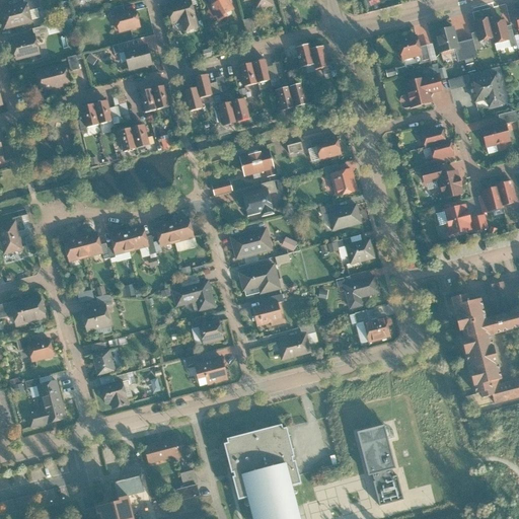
[(22,0),(24,4),(28,3),(30,11),(40,9),(38,0),(22,0)]
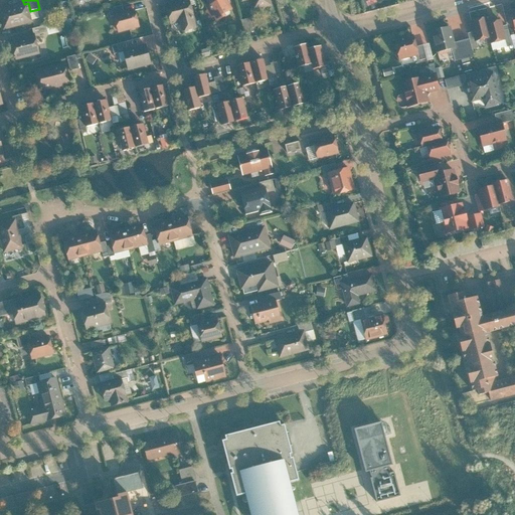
[(229,0),(228,0),(205,0),(200,3),(206,12),(205,12),(209,20),(212,19),(215,24),(224,19),(223,16),(231,11),(226,3),(229,0)]
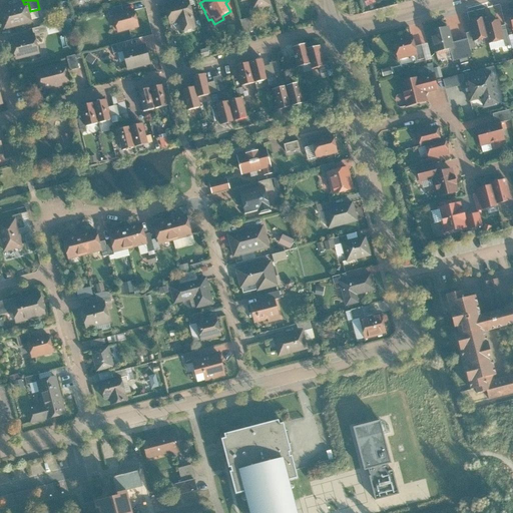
[(268,0),(238,0),(239,3),(248,1),(250,12),(271,7),(268,0)]
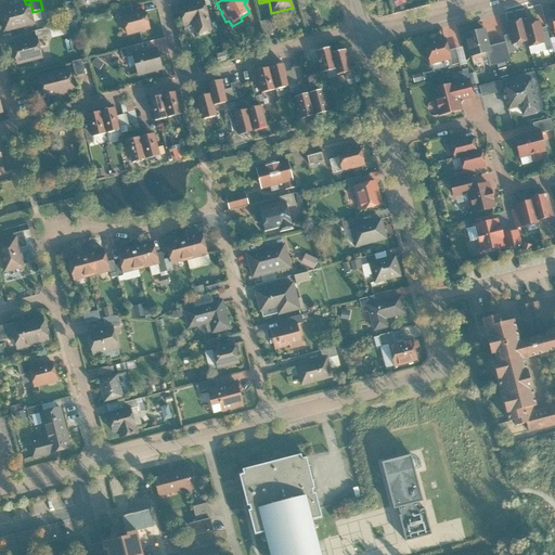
[(202,1),(176,8),(181,28),(207,22),(202,1)]
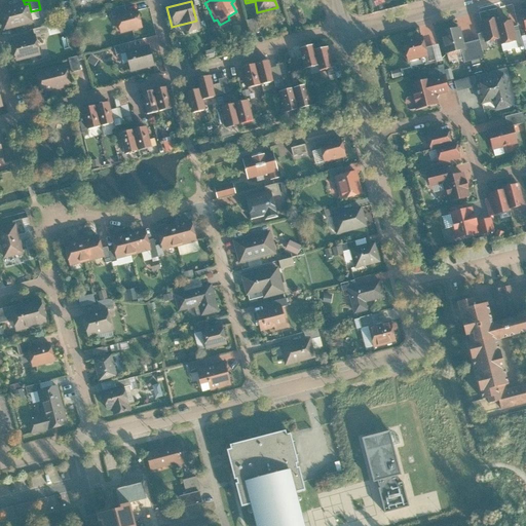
[(25,4),(0,10),(0,20),(3,32),(34,24),(31,11),(29,3),(25,4)]
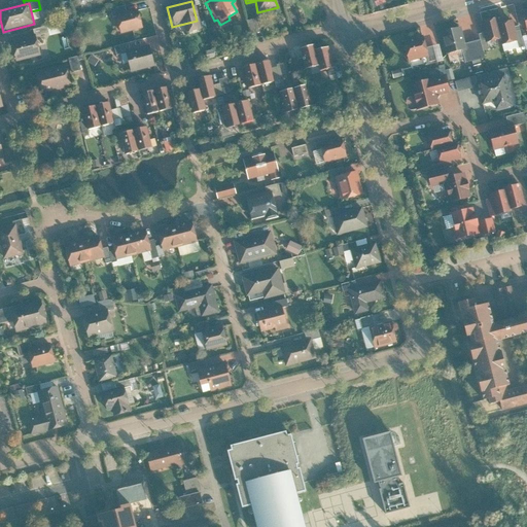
[(116,16),(127,13),(125,7),(111,10),(113,19),(116,18),(116,16)]
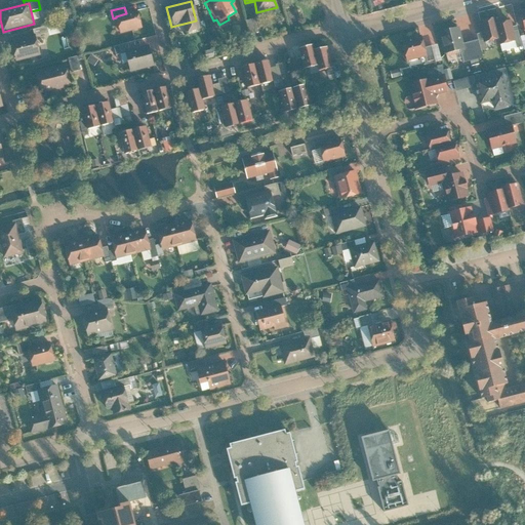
[(121,36),(143,30),(138,10),(126,13),(116,16),(116,17),(121,36)]
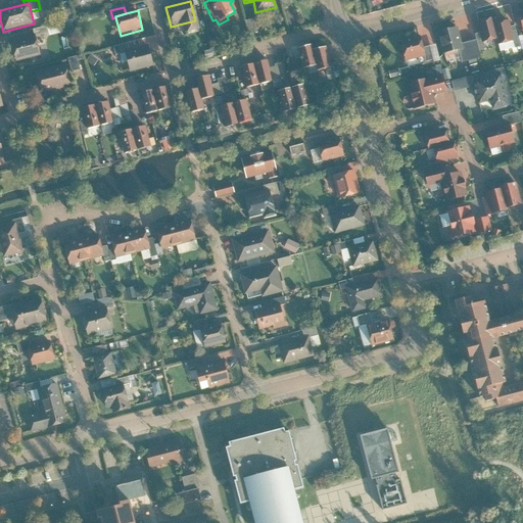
[(493,26),(492,18),(476,22),(481,44),(496,41),(493,26)]
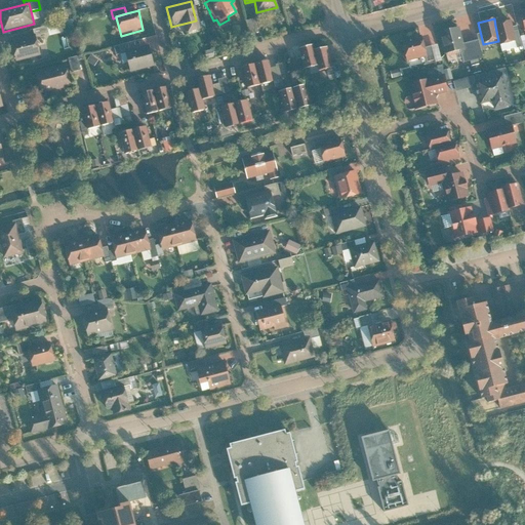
[(257,34),(254,21),(245,23),(249,36),(257,34)]
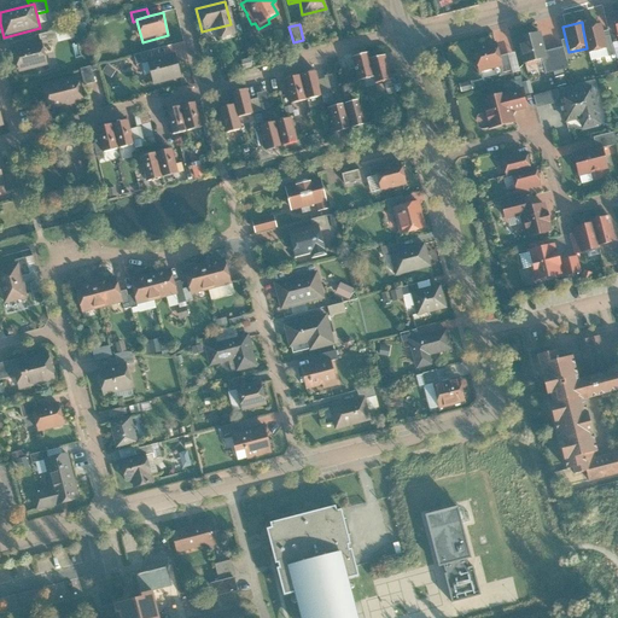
[(599,27),(583,30),(587,48),(589,56),(605,52),(606,51),(601,34),(599,27)]
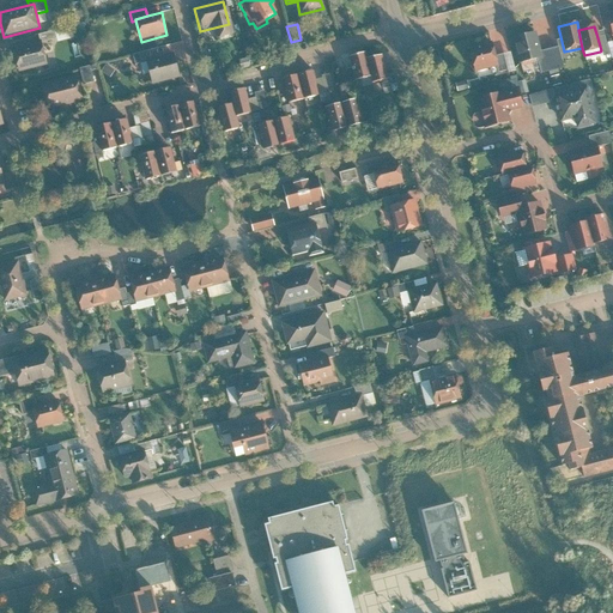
[(38,36),(40,42),(41,42),(42,43),(56,40),(55,32),(38,36)]
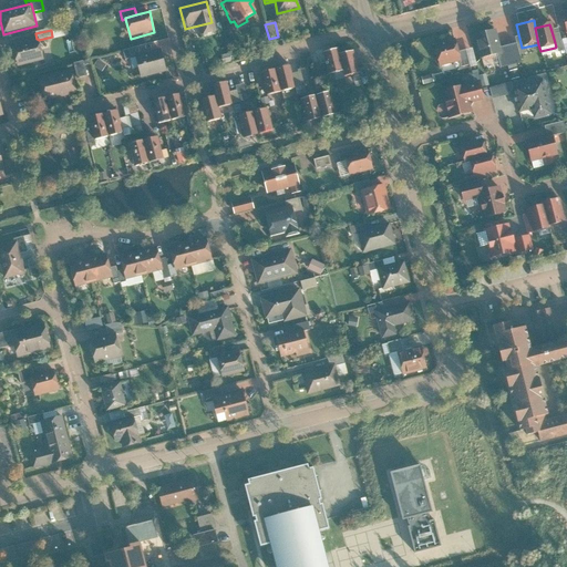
[(557,30),(552,31),(556,47),(555,48),(556,53),(564,52),(557,30)]
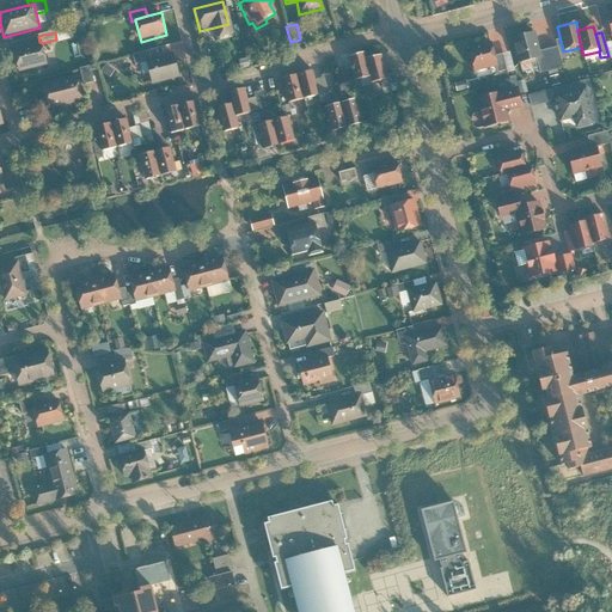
[(539,54),(533,34),(512,40),(518,66),(537,61),(540,60),(539,54)]
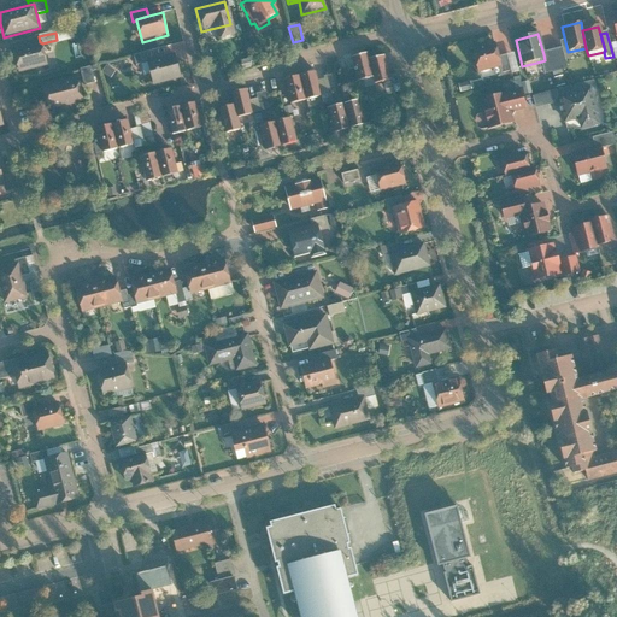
[(40,42),(13,50),(19,74),(48,66),(42,43),(41,42),(40,42)]
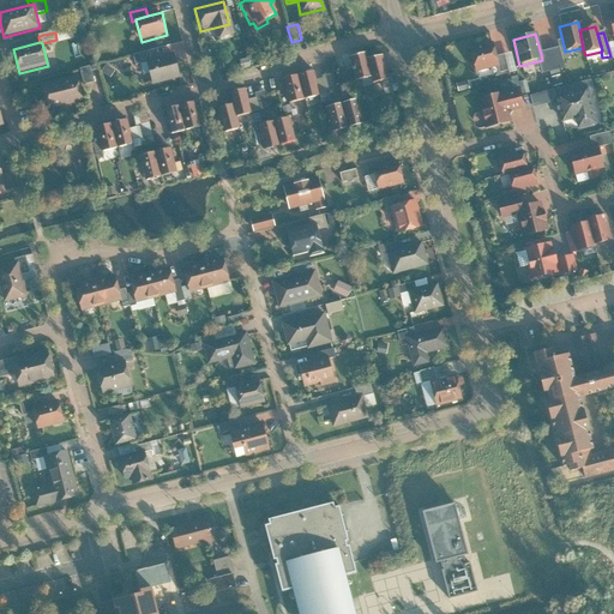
[(497,58),(492,43),(468,48),(475,74),(498,68),(499,68),(497,58)]
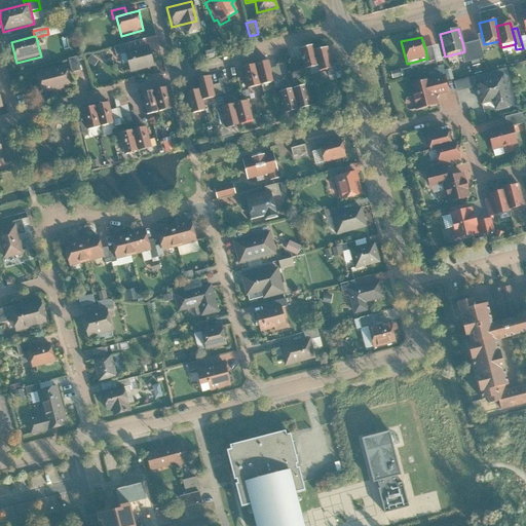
[(479,42),(463,46),(464,51),(461,52),(464,65),(484,60),(479,42)]
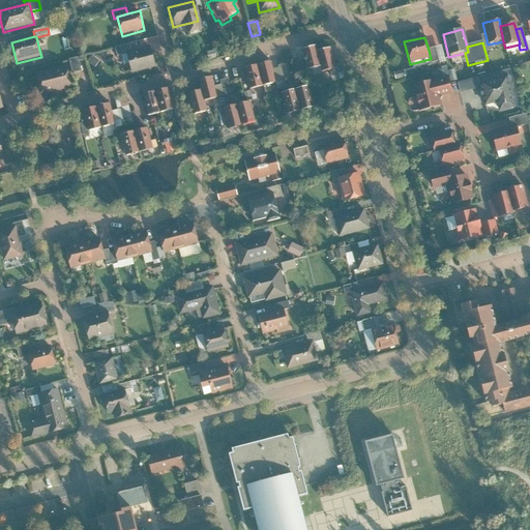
[(127,53),(131,52),(129,46),(115,49),(117,57),(127,55),(127,53)]
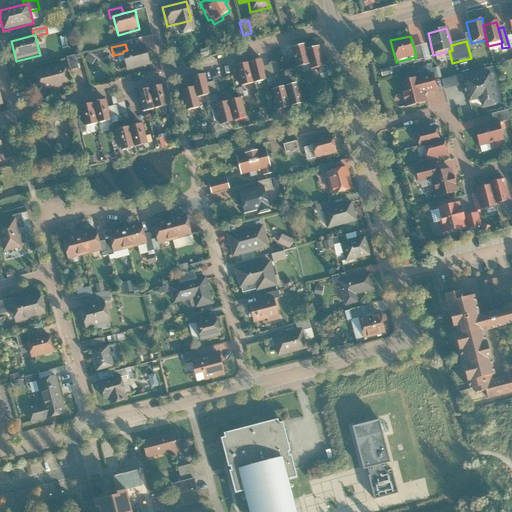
[(128,73),(151,66),(146,45),(127,50),(123,51),(123,53),(128,73)]
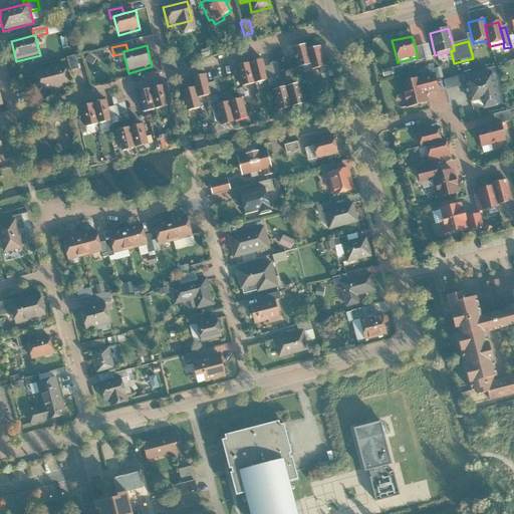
[(306,51),(305,46),(291,49),(296,70),(310,67),(306,51)]
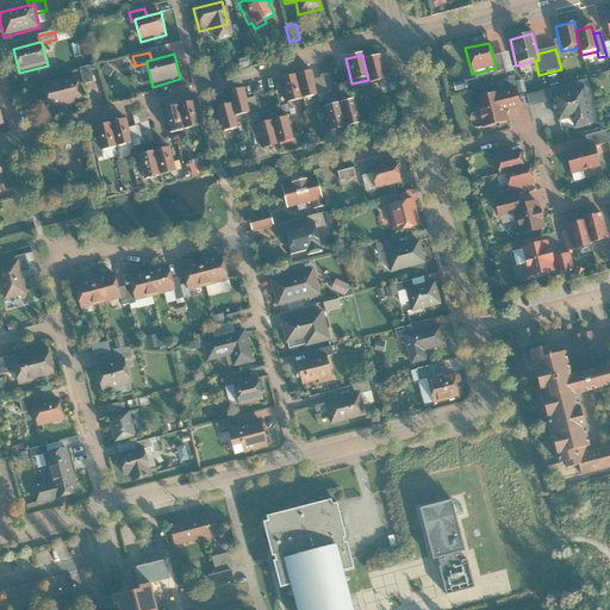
[(500,56),(493,57),(496,68),(495,68),(496,74),(505,72),(500,56)]
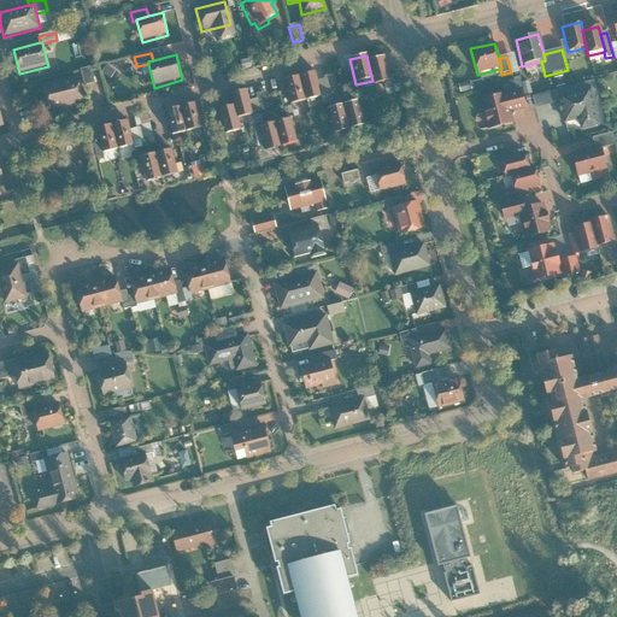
[(383,58),(368,62),(372,81),(374,86),(389,82),(383,58)]
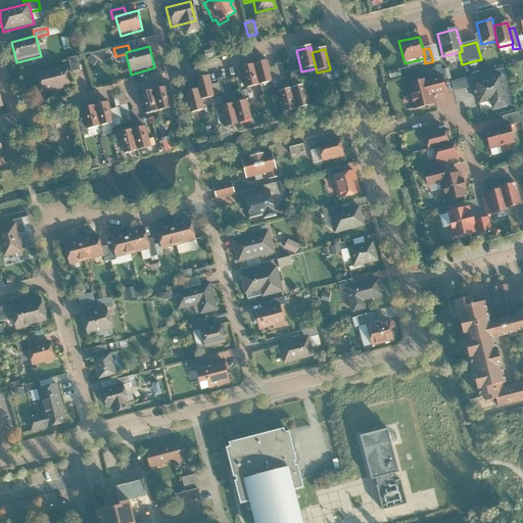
[(81,72),(77,57),(68,59),(72,74),(81,72)]
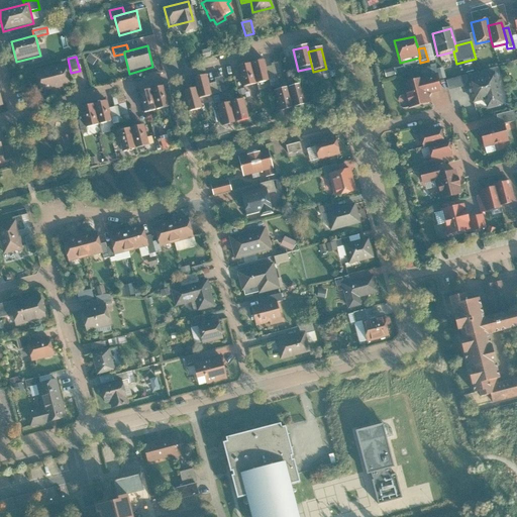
[(263,62),(250,65),(255,86),(268,82),(263,62)]
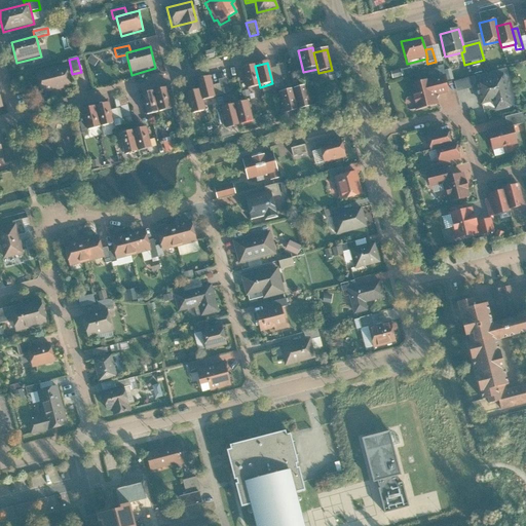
[(260,87),(255,66),(241,70),(247,90),(260,87)]
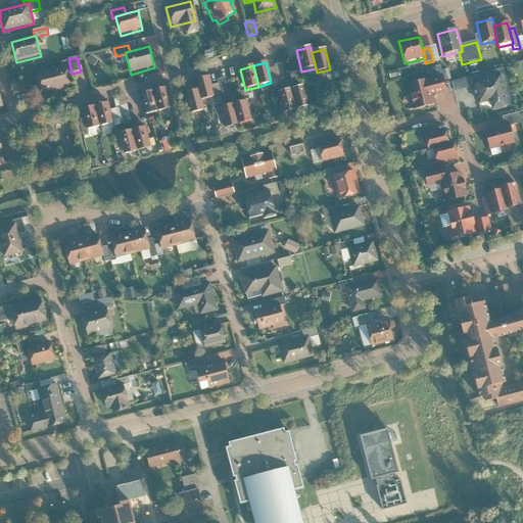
[(65,66),(36,74),(41,95),(70,88),(65,66)]
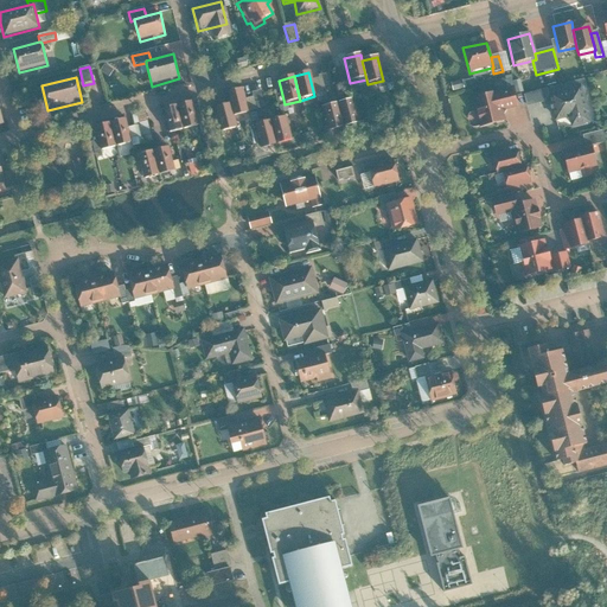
[(580,88),(549,96),(555,123),(569,120),(572,129),(590,125),(580,88)]
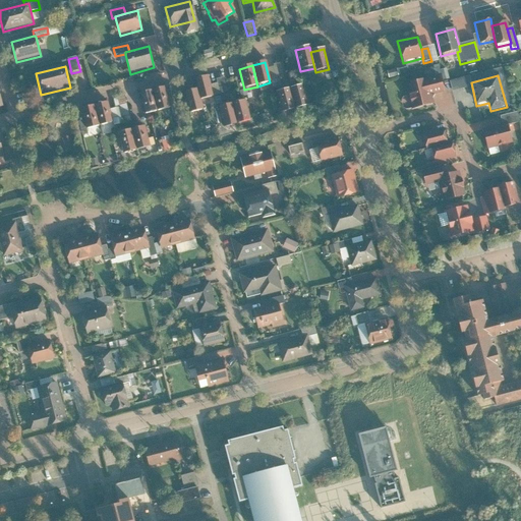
[(405,84),(411,110),(433,106),(432,100),(435,96),(444,94),(440,76),(405,84)]
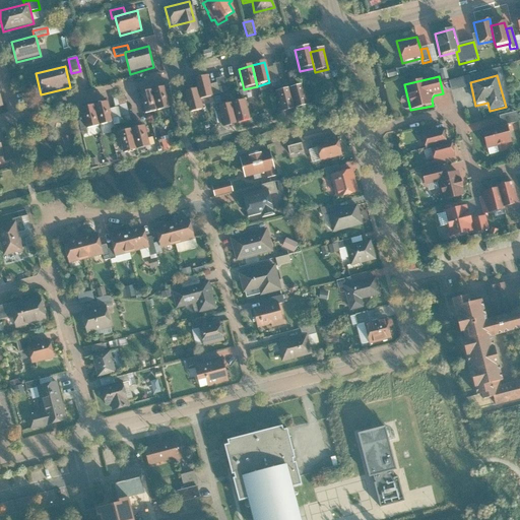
[(194,80),(196,90),(199,102),(211,99),(206,77),(194,80)]
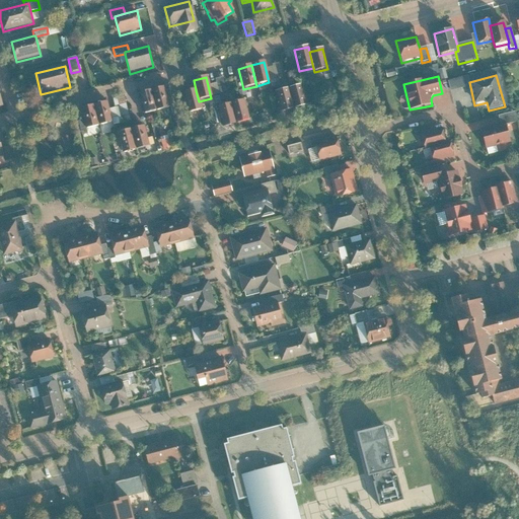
[(451,89),(463,88),(462,77),(450,78),(451,89)]
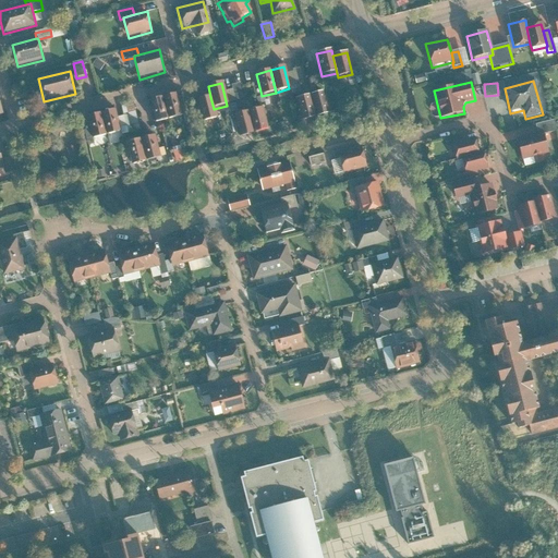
[(178,89),(164,93),(170,117),(183,113),(178,89)]
